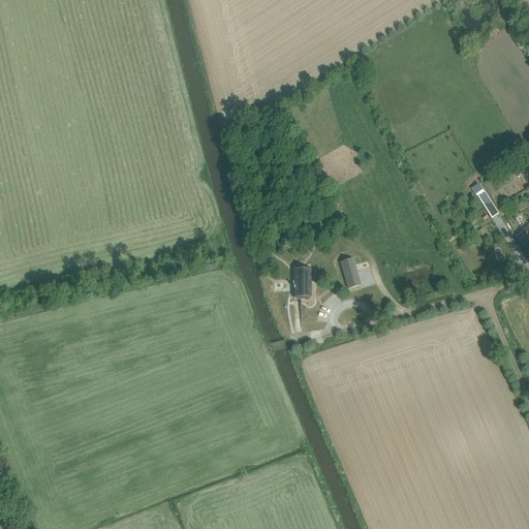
[(478,184),(472,188),(475,194),(483,190),(478,184)]
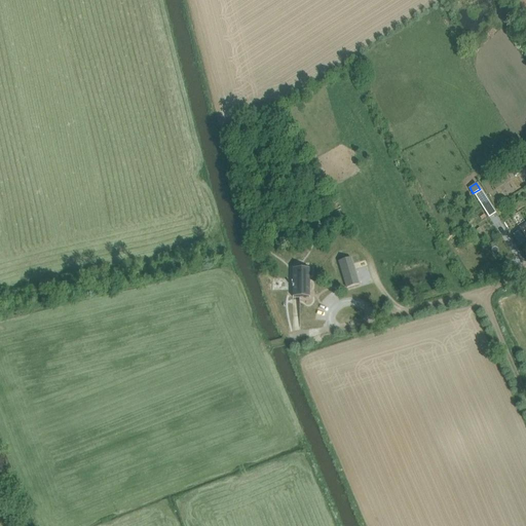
[(481,191),(476,195),(489,217),(495,214),(481,191)]
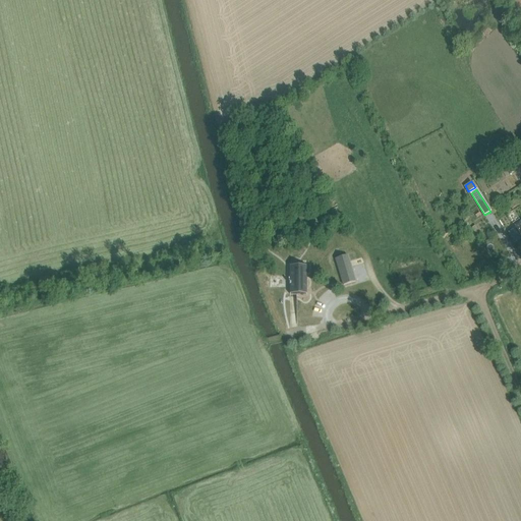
[(515,228),(508,232),(515,243),(520,239),(520,222),(520,223),(520,222),(515,225),(516,226),(515,227),(515,228)]
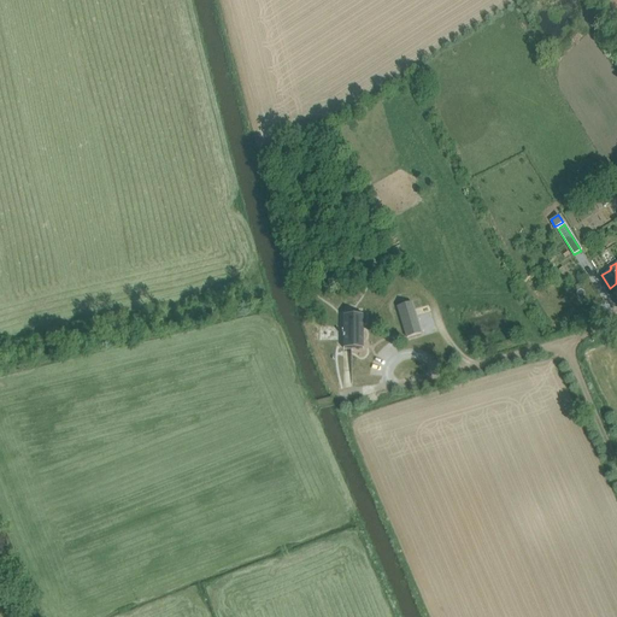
[(563,266),(559,269),(565,278),(569,276),(563,266)]
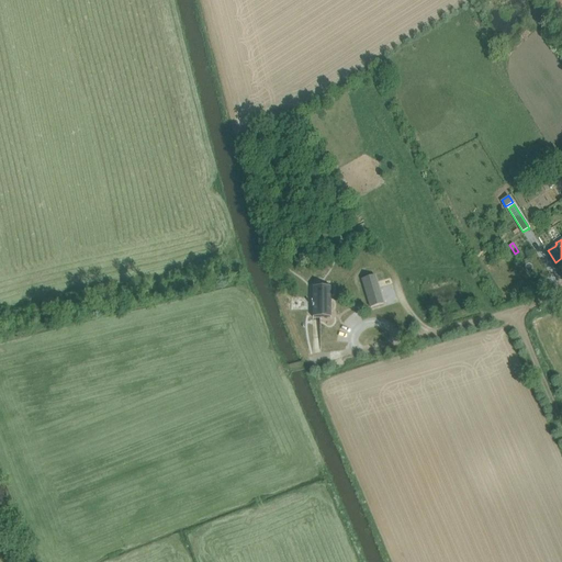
[(375,274),(362,279),(371,307),(384,304),(375,274)]
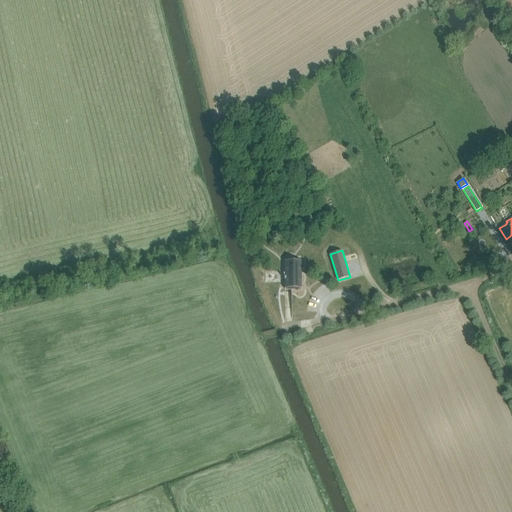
[(285,261),(285,289),(286,289),(301,289),(302,289),(301,261),(285,261)]
